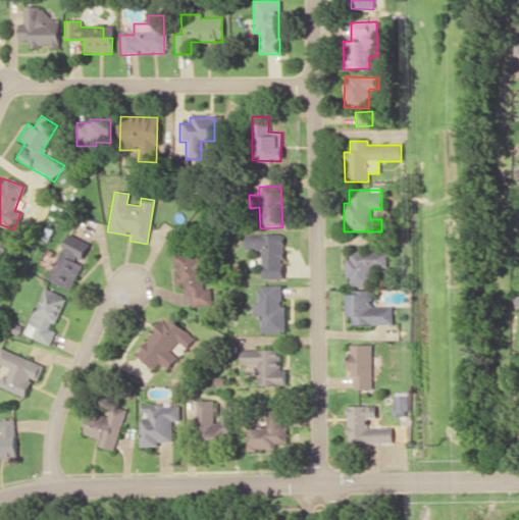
[(282,280),(281,259),(283,259),(282,235),(245,236),(245,251),(261,250),(262,280),(282,280)]
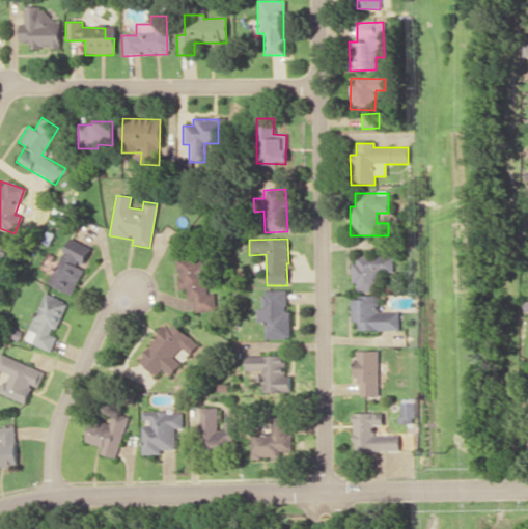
[(86,255),(62,247),(48,286),(71,296),(86,255)]
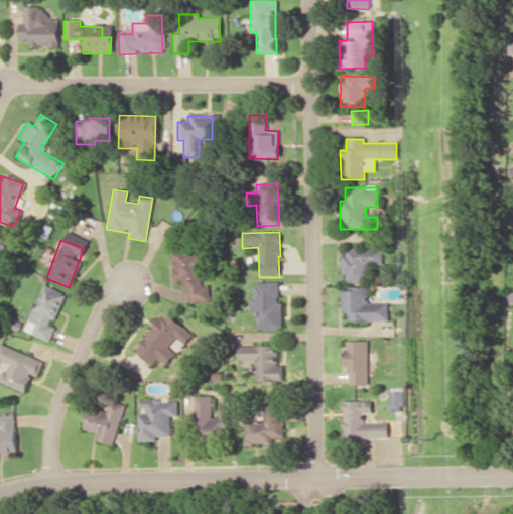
[(188,303),(209,302),(208,284),(200,285),(199,272),(205,272),(203,255),(195,256),(195,248),(169,250),(172,282),(179,281),(180,291),(187,291),(188,303)]
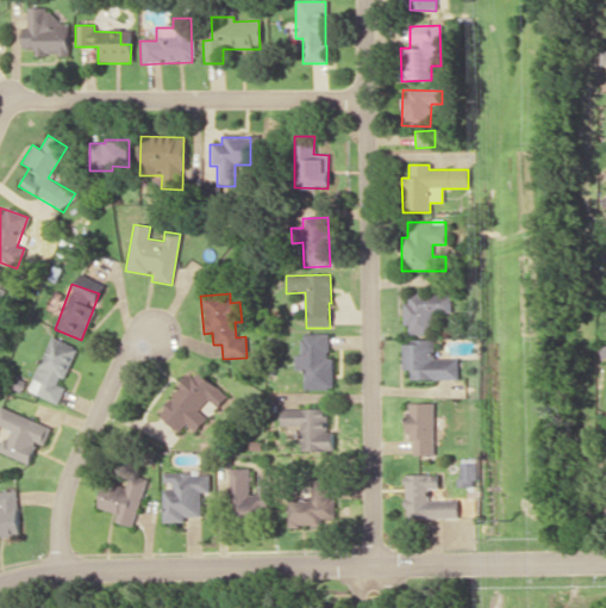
[(450,293),(404,295),(404,334),(430,333),(430,315),(450,314),(450,293)]
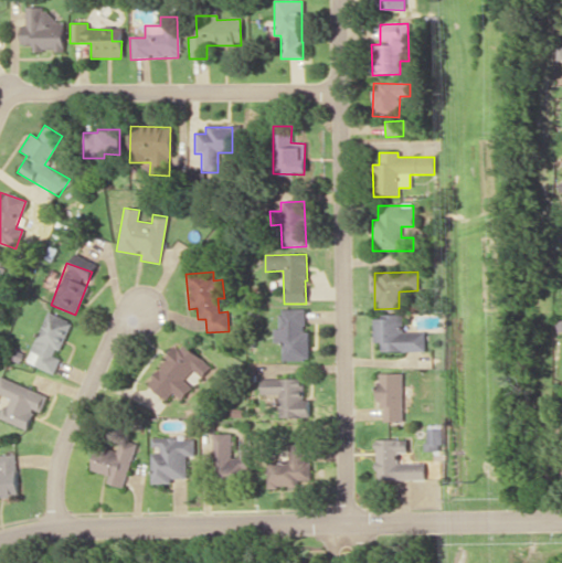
[(281,362),(308,362),(308,332),(304,332),(304,310),(278,310),(278,329),(273,329),(273,343),(281,343),(281,362)]
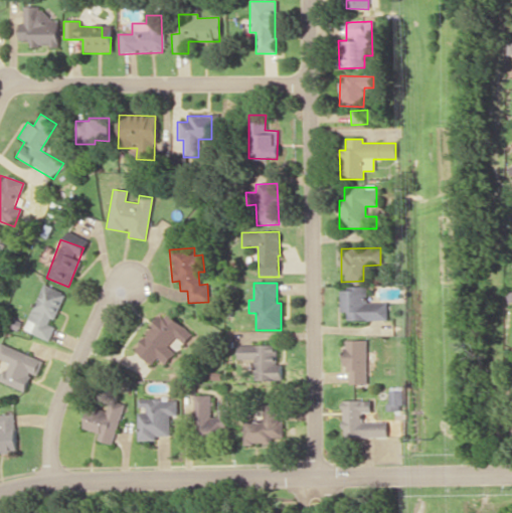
[(48,341),(53,327),(50,326),(63,294),(41,285),(22,331),(48,341)]
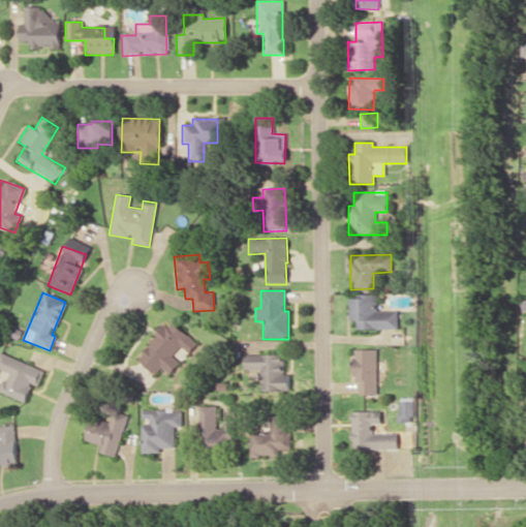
[(356,331),(397,330),(397,311),(375,312),(375,297),(348,297),(348,321),(354,321),(356,331)]
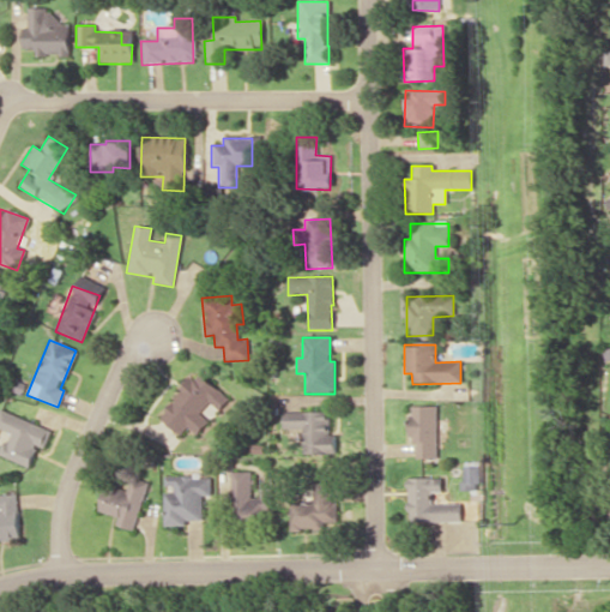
[(156,415),(177,437),(187,427),(195,436),(207,423),(199,414),(209,403),(217,411),(228,400),(198,372),(156,415)]
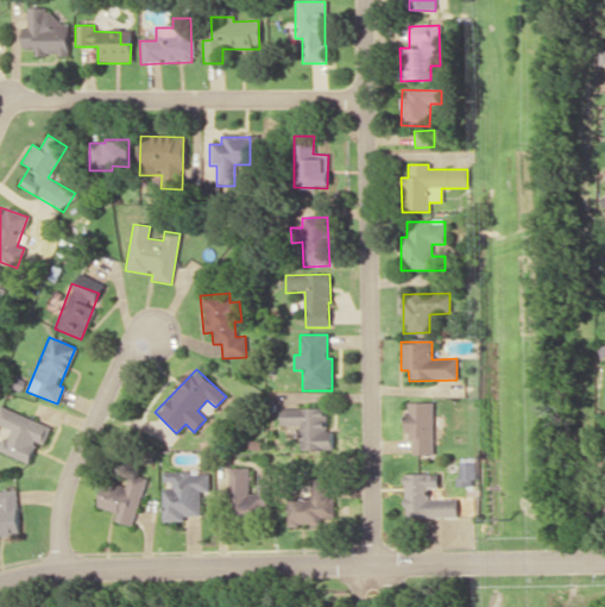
[(408,455),(433,455),(433,404),(407,404),(408,455)]
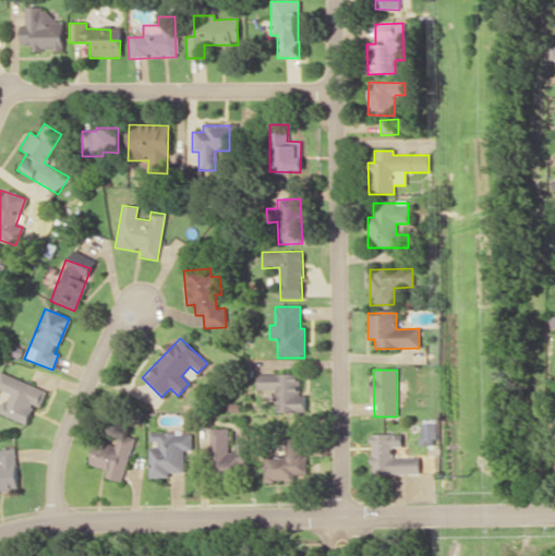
[(0,390),(5,394),(0,407),(0,415),(25,425),(33,405),(39,407),(45,390),(0,374),(0,390)]
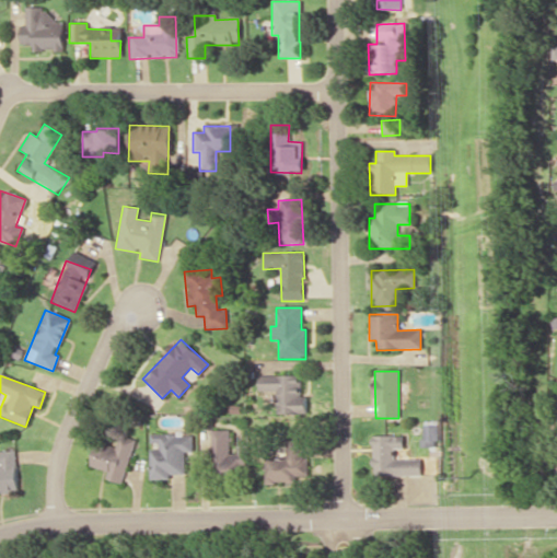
[(305,415),(304,397),(300,397),(299,375),(257,376),(257,392),(274,392),(275,416),(305,415)]
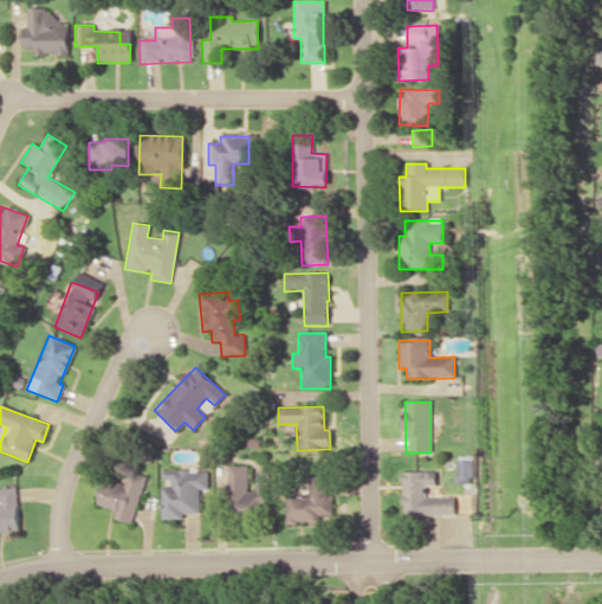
[(471,486),(472,461),(455,461),(455,484),(471,486)]
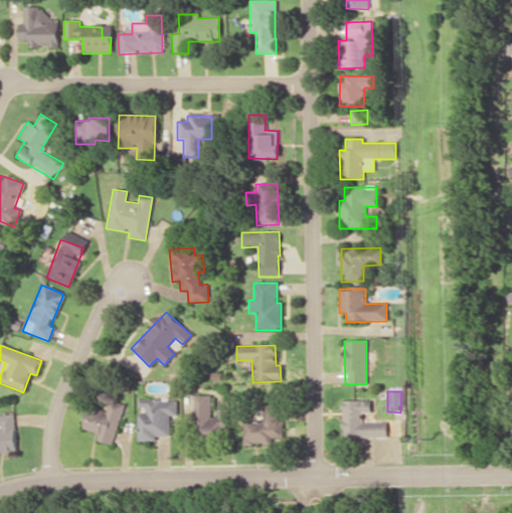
[(193,444),(224,443),(223,411),(217,411),(217,418),(210,418),(209,395),(192,396),(193,444)]
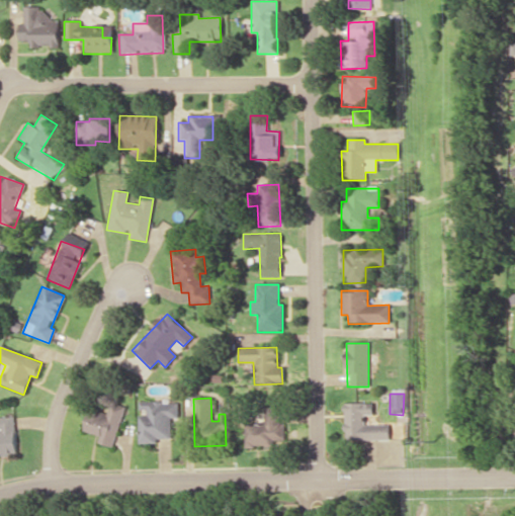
[(139,444),(156,444),(156,440),(170,439),(170,419),(177,419),(176,402),(138,402),(138,412),(139,412),(139,444)]
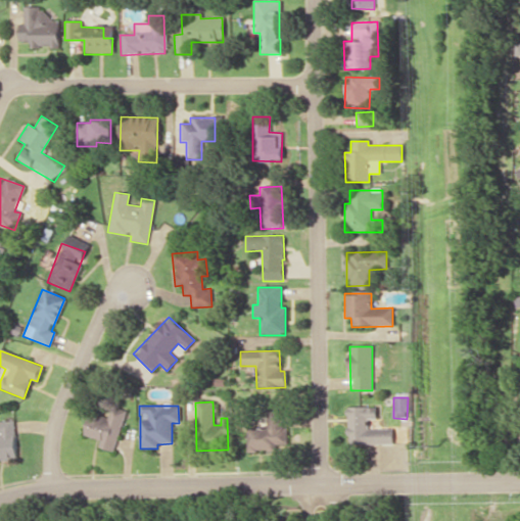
[(112,453),(126,412),(110,407),(106,420),(89,415),(83,436),(99,441),(97,447),(112,453)]
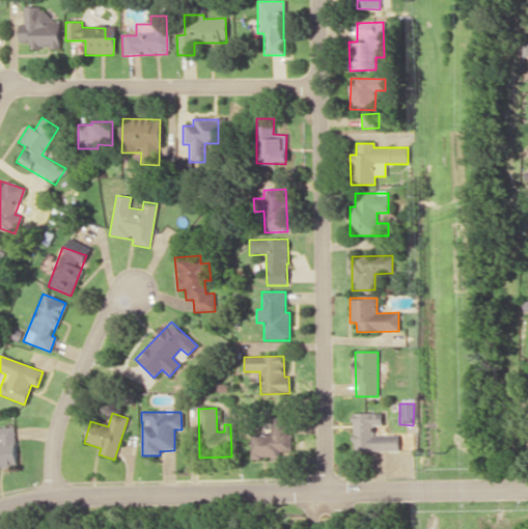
[(353,453),(399,452),(398,436),(373,436),(373,426),(382,426),(382,414),(352,414),(353,453)]
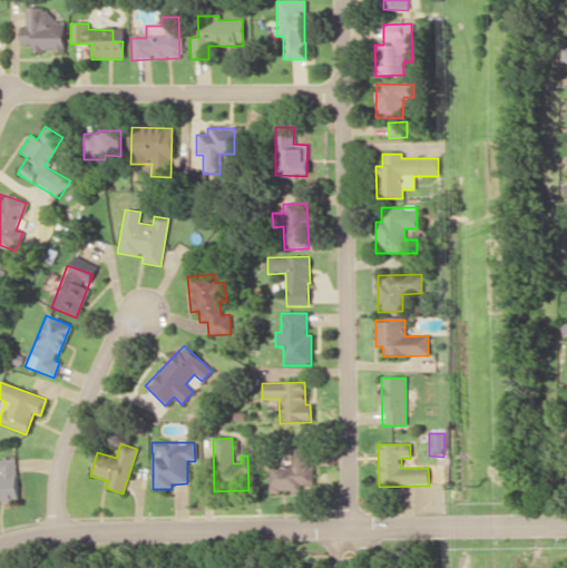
[(269,492),(301,493),(301,485),(312,485),(312,467),(305,467),(305,448),(286,447),(286,471),(269,471),(269,492)]
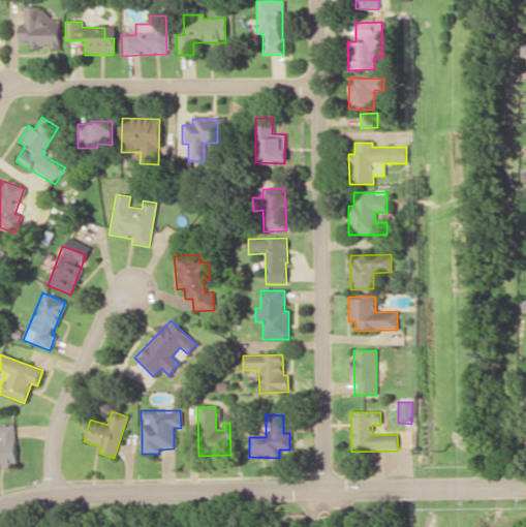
[(13,426),(0,427),(0,466),(17,465),(13,426)]
